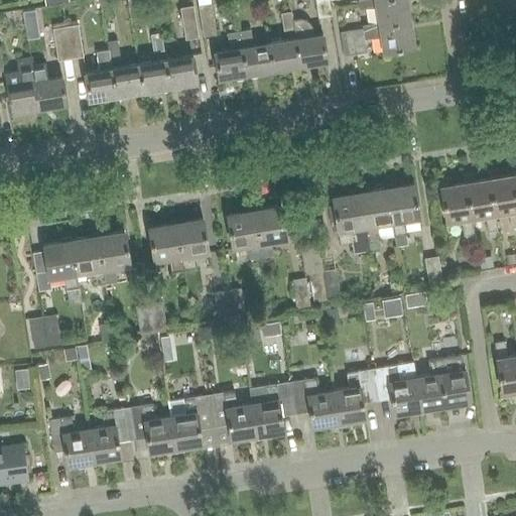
[(315,0),(318,17),(332,15),(329,0),(315,0)]
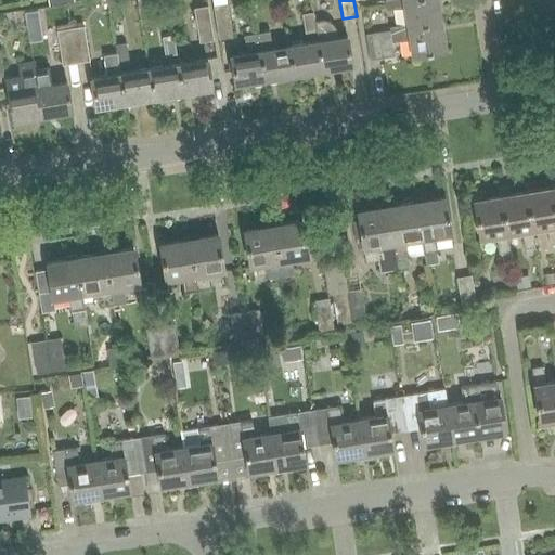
[(440,24),(436,0),(416,0),(401,3),(400,0),(389,0),(383,1),(385,11),(402,9),(404,25),(405,29),(440,24)]
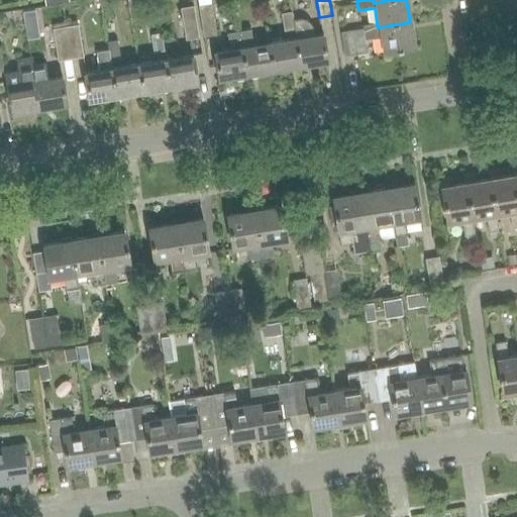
[(198,5),(203,37),(216,35),(211,3),(198,5)]
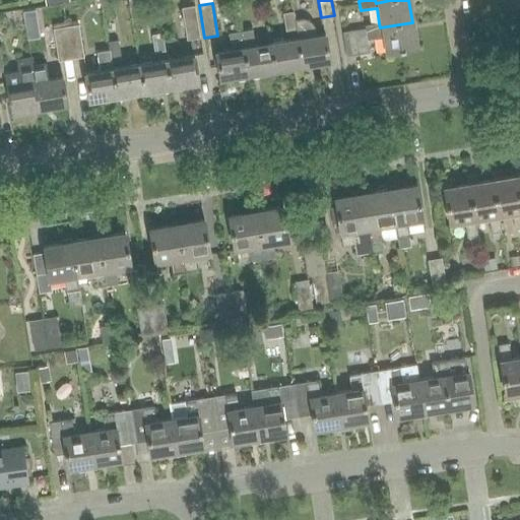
[(182,8),(187,40),(200,38),(195,6),(182,8)]
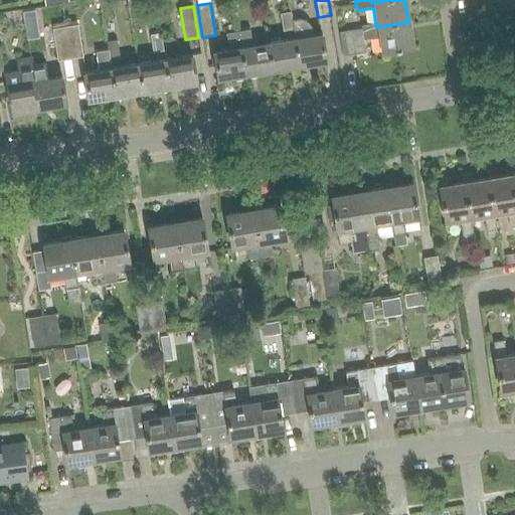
[(34,10),(22,12),(26,39),(38,37),(34,10)]
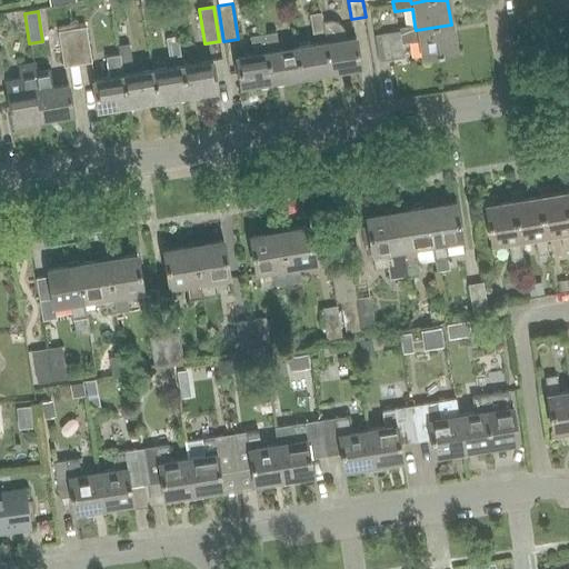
[(353,38),(346,39),(345,30),(343,29),(341,26),(337,22),(331,20),(322,21),(321,12),(310,15),(312,33),(323,32),(325,42),(323,43),(328,73),(358,69),(353,38)]
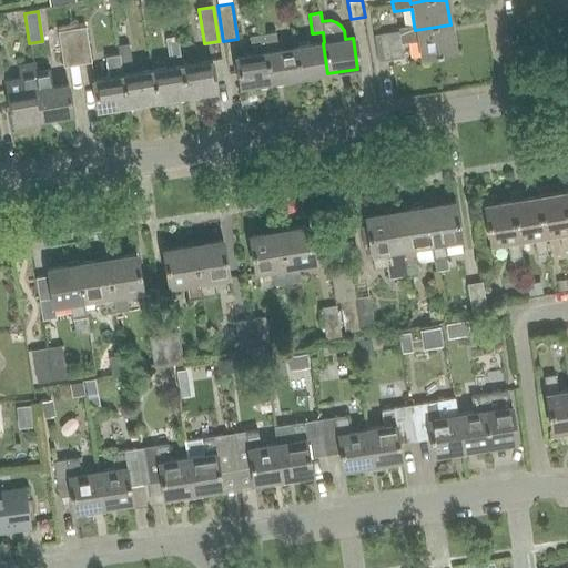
[(397,29),(397,32),(374,36),(378,62),(404,58),(402,44),(417,41),(419,59),(455,52),(450,24),(415,30),(414,26),(397,29)]
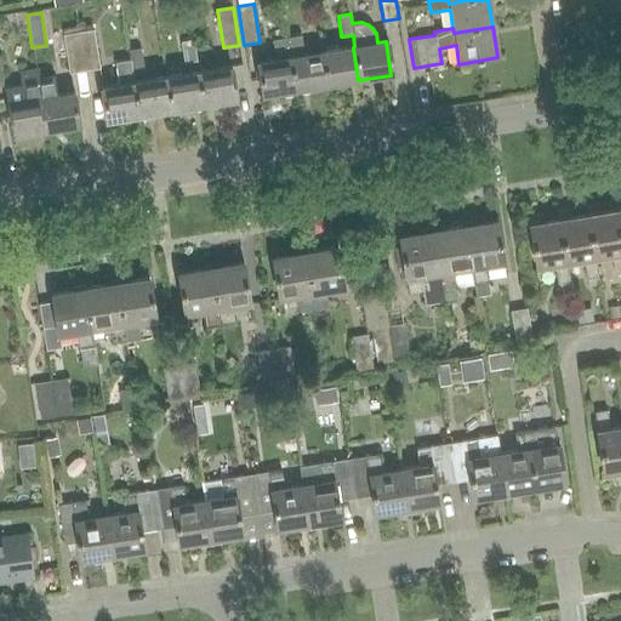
[(77,32),(83,72),(101,68),(95,29),(77,32)]
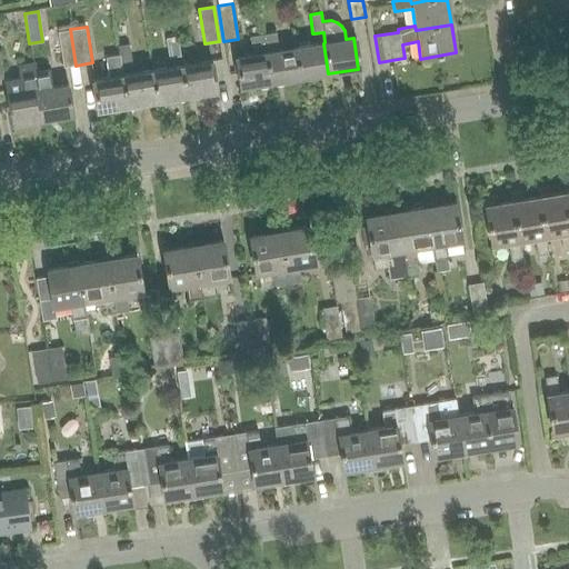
[(63,67),(76,66),(70,29),(58,31),(63,67)]
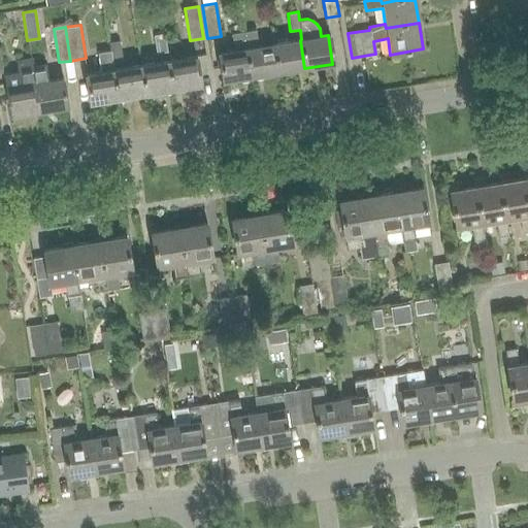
[(277,73),(273,44),(259,46),(256,30),(241,32),(249,77),(277,73)]
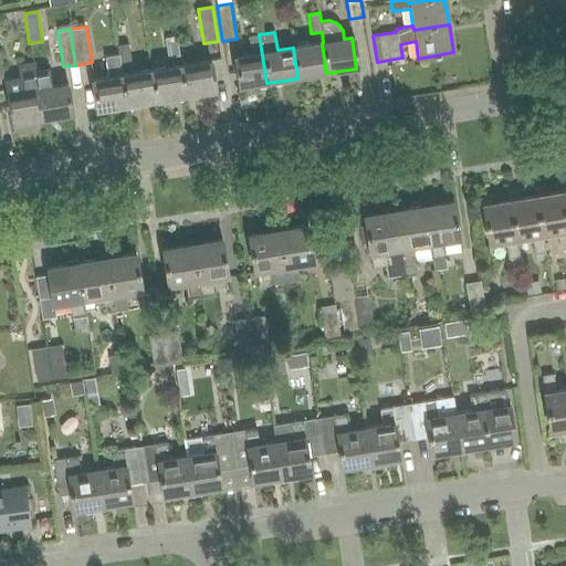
[(266,83),(259,34),(249,35),(252,54),(232,58),(238,88),(266,83)]
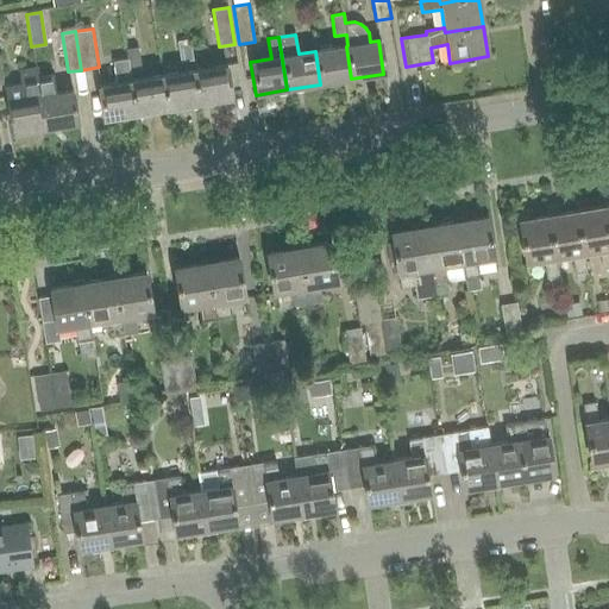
[(179,41),(181,61),(194,60),(190,39),(179,41)]
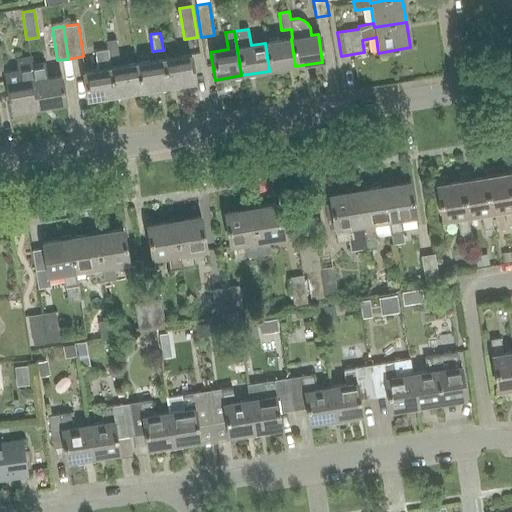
[(291,39),(265,43),(269,71),(295,66),(291,39)]
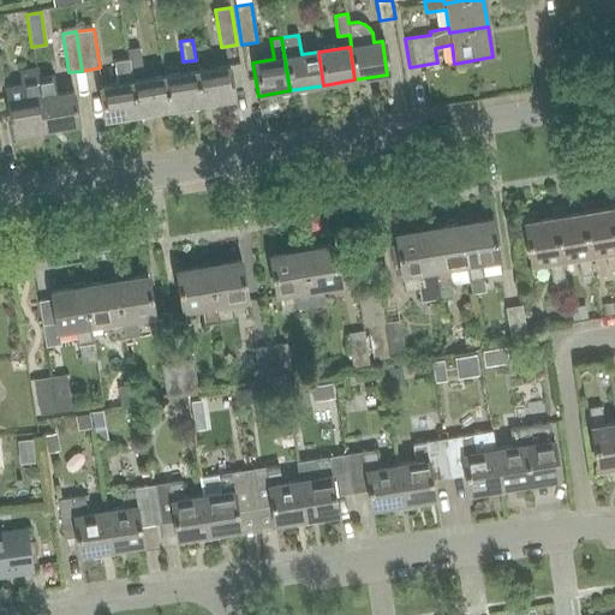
[(162,77),(133,82),(132,71),(143,69),(139,48),(127,49),(129,59),(126,59),(135,115),(167,109),(162,77)]
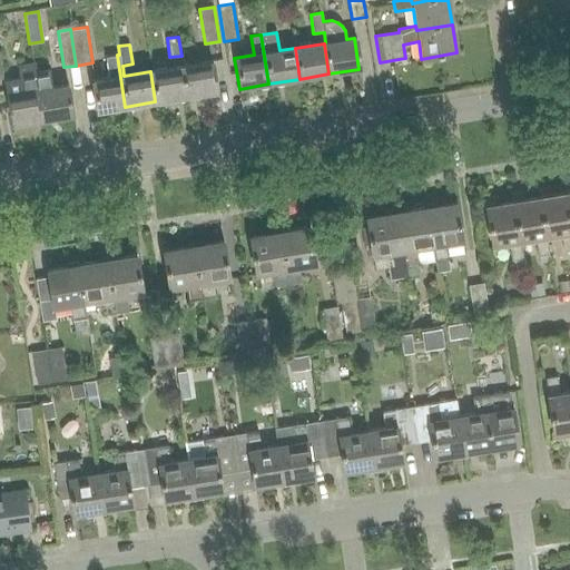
[(95,111),(125,107),(117,55),(106,57),(109,78),(90,81),(95,111)]
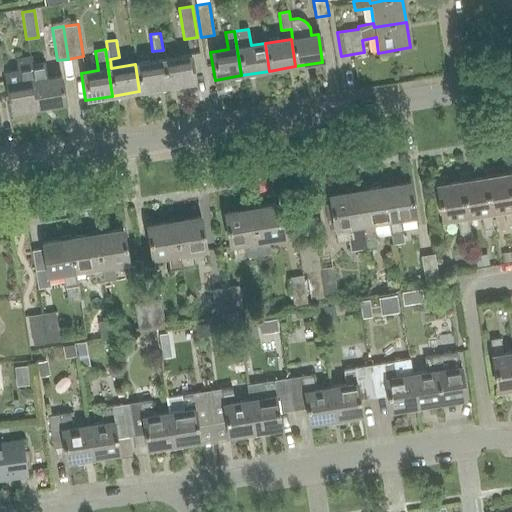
[(188,55),(162,60),(166,87),(193,83),(188,55)]
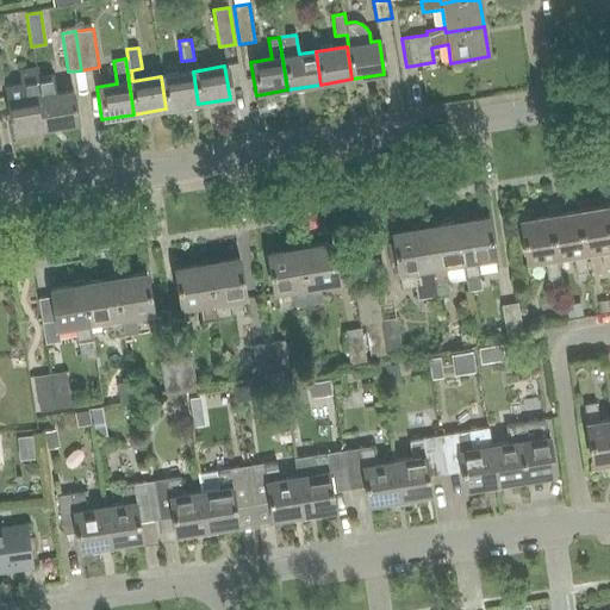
[(33,68),(44,129),(75,124),(70,91),(56,93),(54,75),(41,78),(38,67),(33,68)]
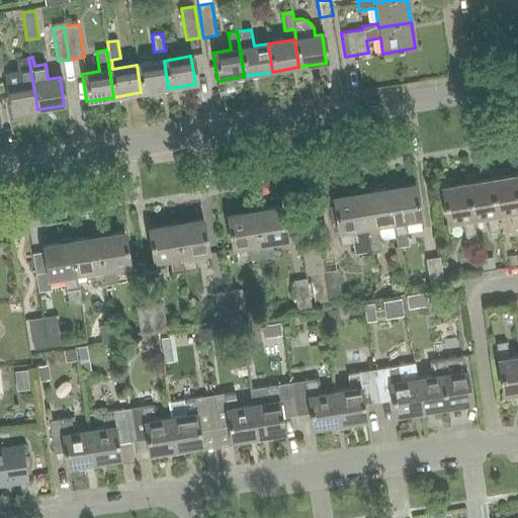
[(5,73),(6,86),(4,86),(9,114),(37,109),(28,58),(16,60),(18,71),(5,73)]
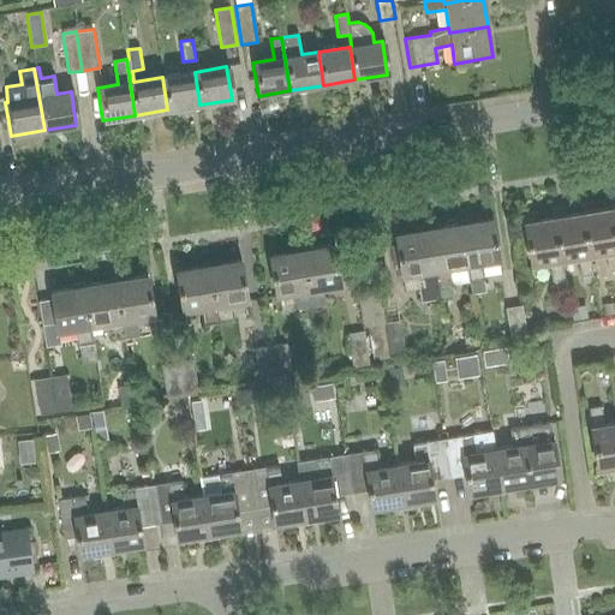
[(195,72),(162,77),(167,109),(199,105),(195,72)]
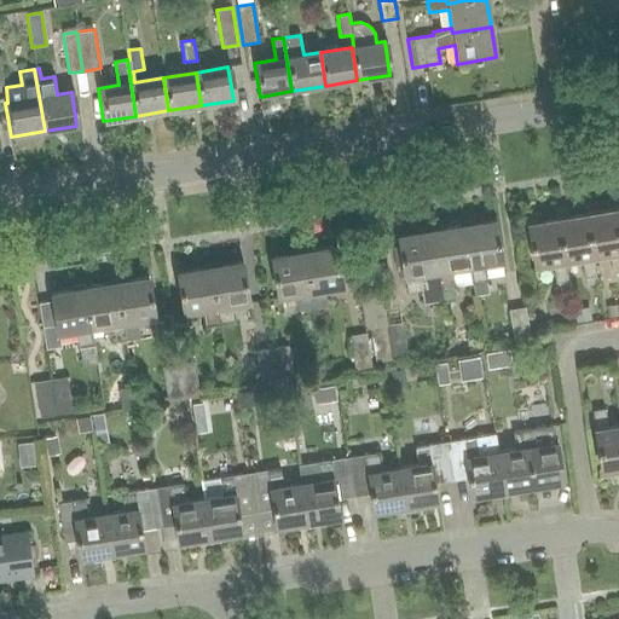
[(593,258),(594,258),(611,255),(613,273),(618,271),(618,243),(614,209),(597,212),(596,204),(585,207),(586,214),(593,258)]
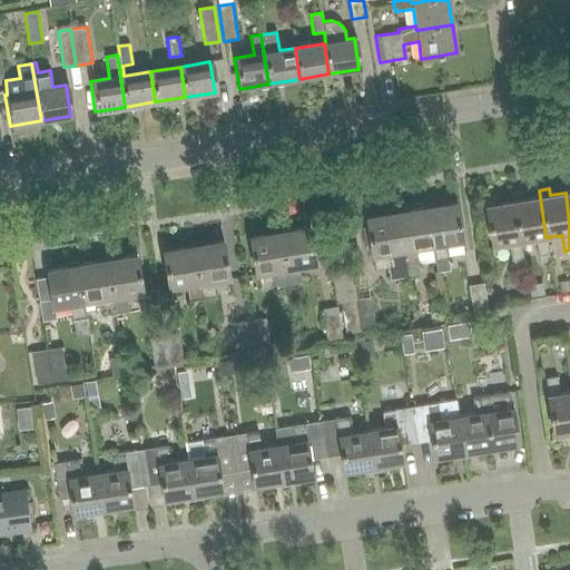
[(520,242),(520,241),(537,239),(539,256),(550,254),(547,237),(546,237),(540,197),(524,199),(523,193),(512,195),(513,200),(520,242)]
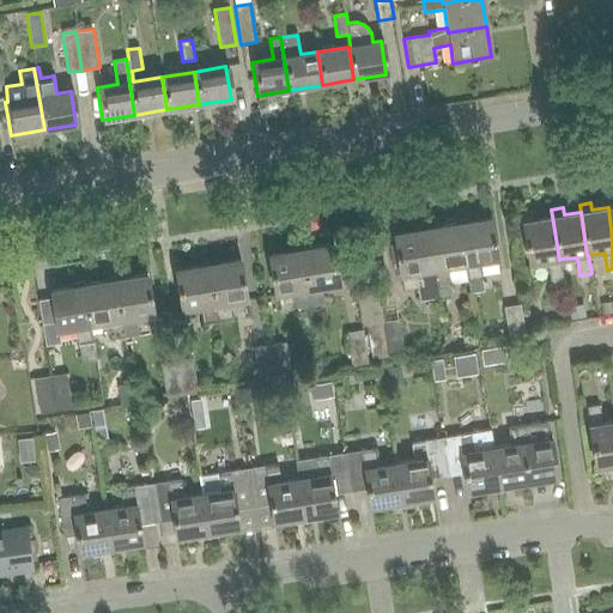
[(563,278),(559,259),(559,260),(552,216),(535,218),(534,212),(523,213),(532,263),(547,261),(550,279),(563,278)]
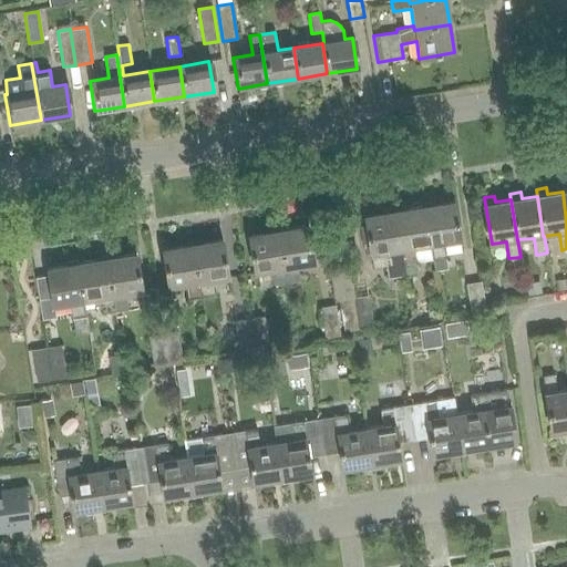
[(431,245),(433,258),(433,260),(435,270),(449,268),(444,241),(461,239),(454,202),(425,206),(432,245),(431,245)]
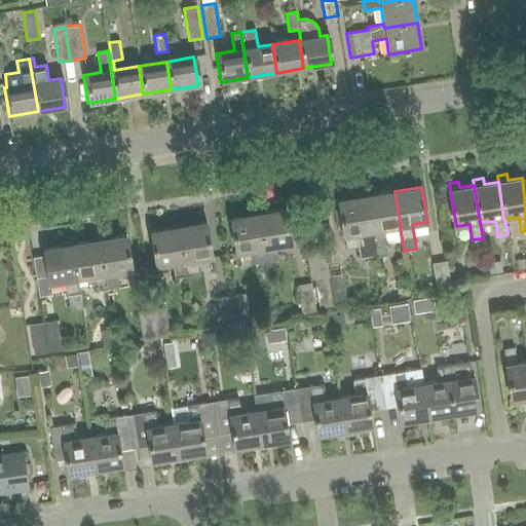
[(395,191),(367,196),(376,255),(388,253),(386,241),(402,239),(400,227),(401,227),(395,191)]
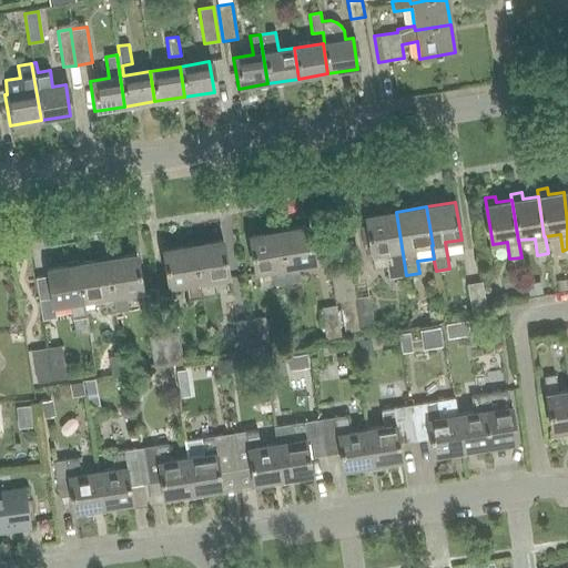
[(406,275),(396,212),(365,216),(372,254),(385,252),(389,279),(406,275)]
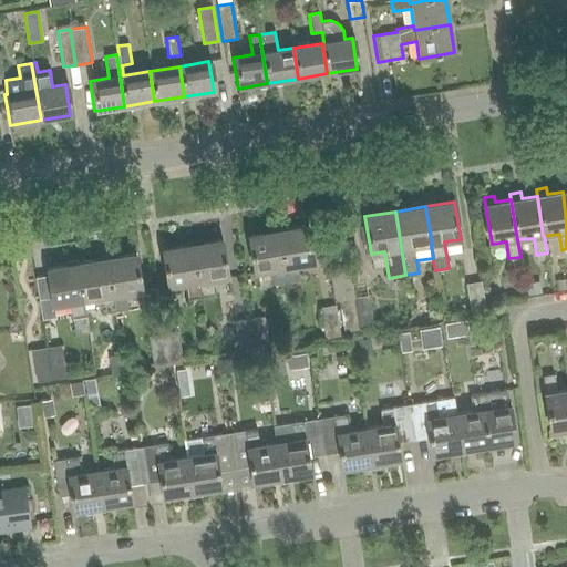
[(279,230),(288,284),(301,281),(298,266),(315,264),(309,226),(279,230)]
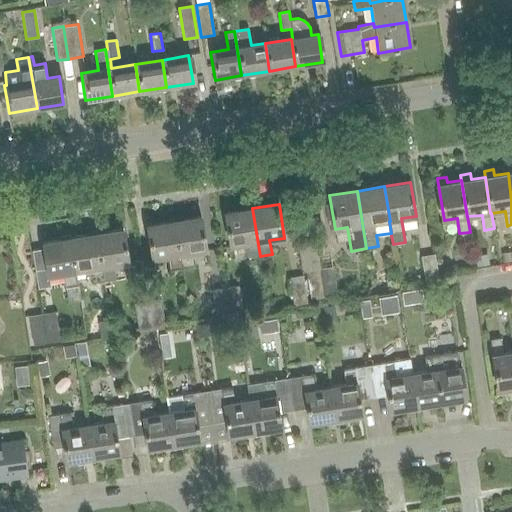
[(248,258),(260,256),(252,208),(225,212),(231,246),(246,243),(248,258)]
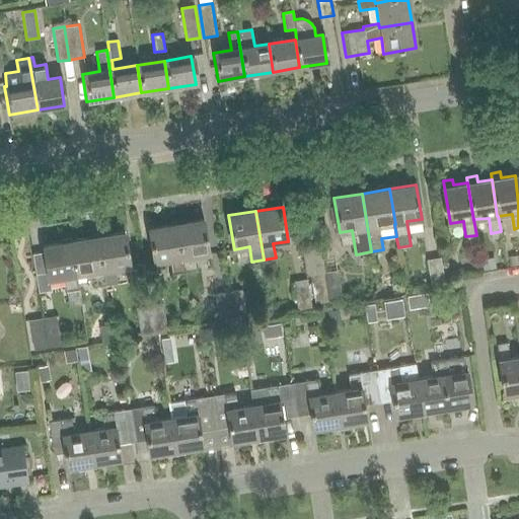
[(176,224),(184,272),(197,270),(195,255),(210,253),(204,220),(176,224)]
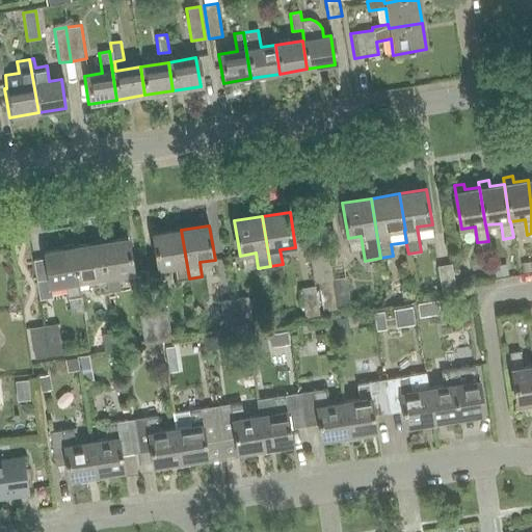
[(178,281),(189,278),(181,230),(154,235),(159,268),(175,266),(178,281)]
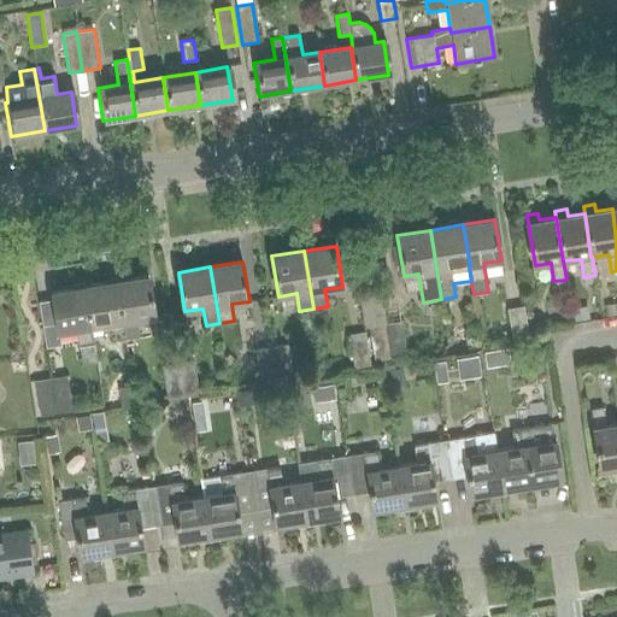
[(148,276),(116,282),(125,339),(140,336),(136,319),(156,317),(148,276)]
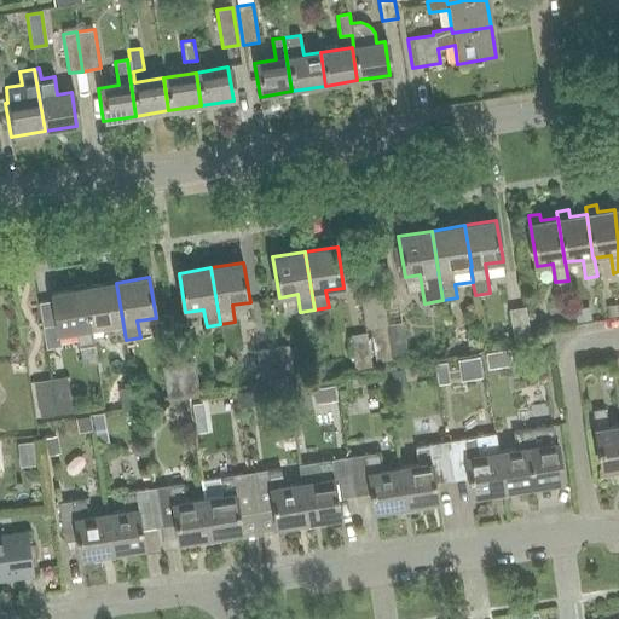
[(111,342),(126,340),(116,283),(84,288),(91,329),(92,329),(109,325),(111,342)]
